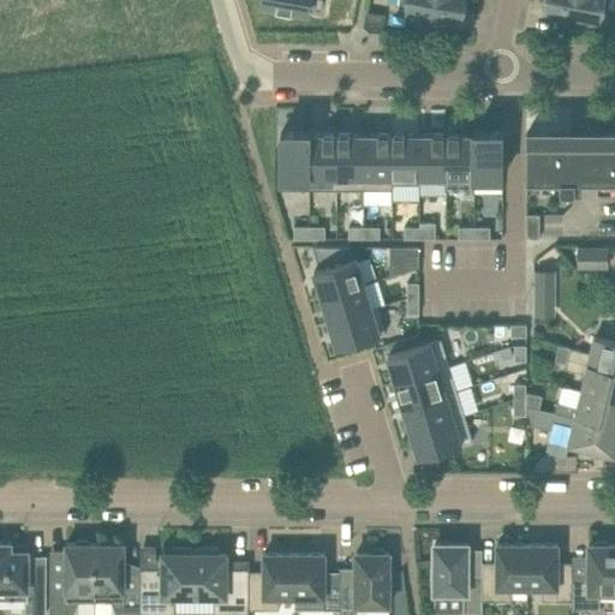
[(264,0),(263,6),(310,16),(312,0),(264,0)]
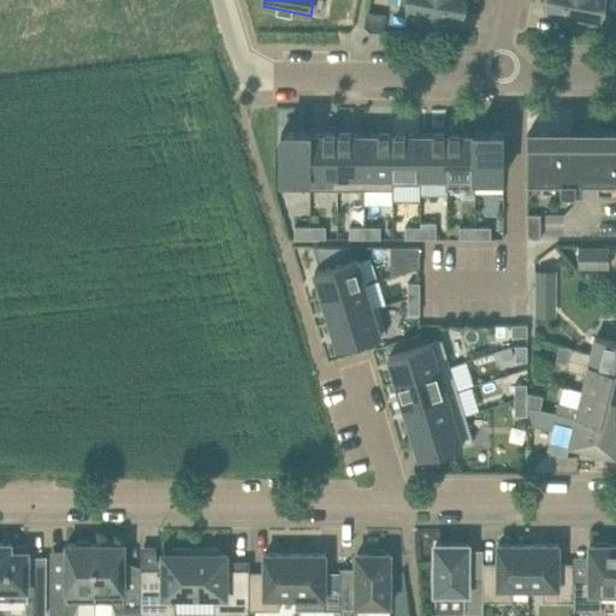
[(400,0),(400,6),(460,18),(461,13),(463,13),(466,0),(400,0)]
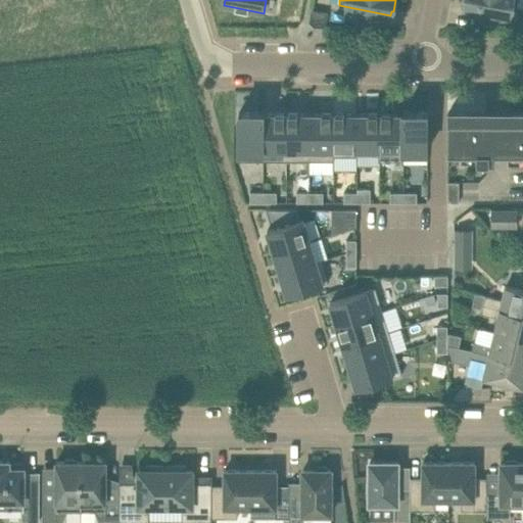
[(466,0),(466,2),(468,3),(467,7),(483,10),(481,20),(515,20),(518,0),(466,0)]
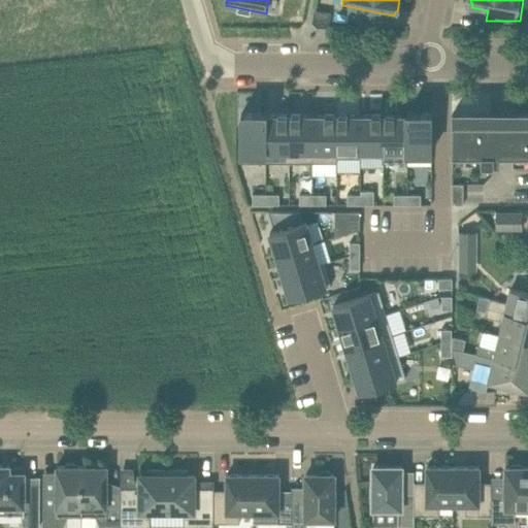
[(266,162),(266,112),(241,112),(241,162),(266,162)]
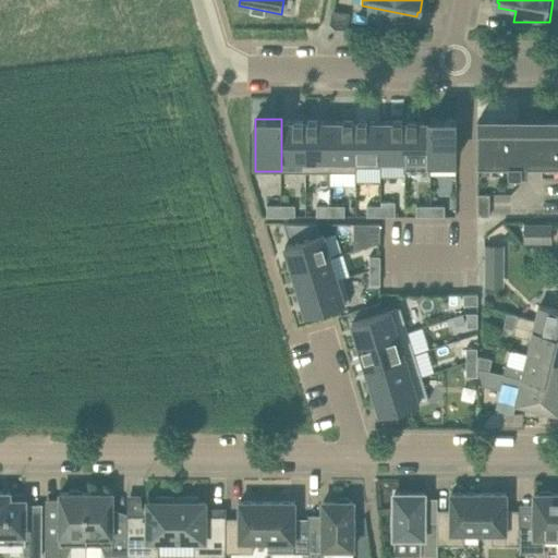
[(306,171),(306,121),(282,121),(282,119),(281,119),(281,171),(306,171)]
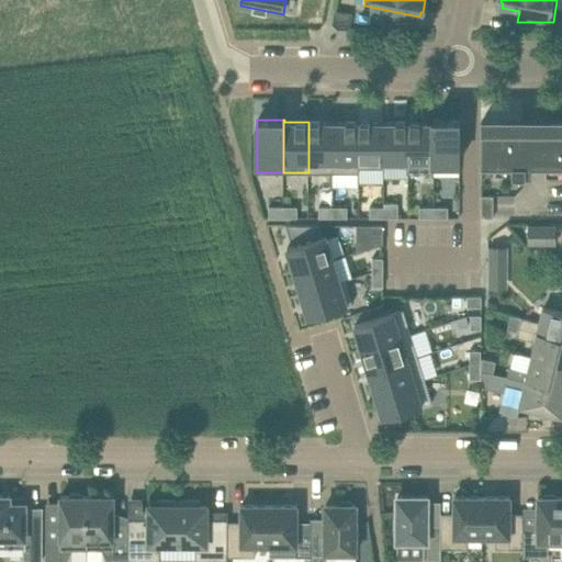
[(434,161),(434,121),(433,121),(433,122),(409,122),(409,161),(409,172),(434,172),(434,161)]
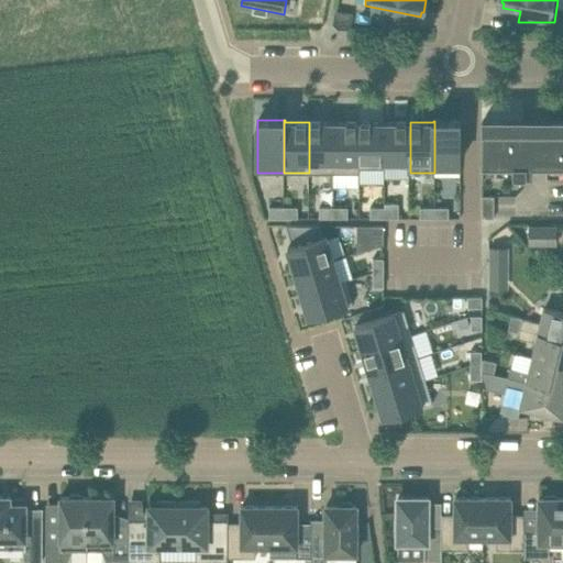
[(461,121),(434,121),(434,162),(461,162),(461,121)]
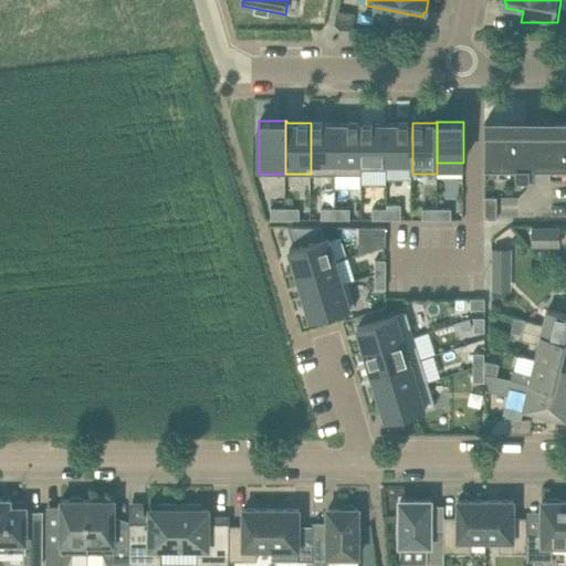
[(565,122),(553,122),(553,130),(538,130),(526,130),(526,122),(485,122),(485,166),(516,166),(516,175),(537,175),(537,166),(565,166),(565,122)]
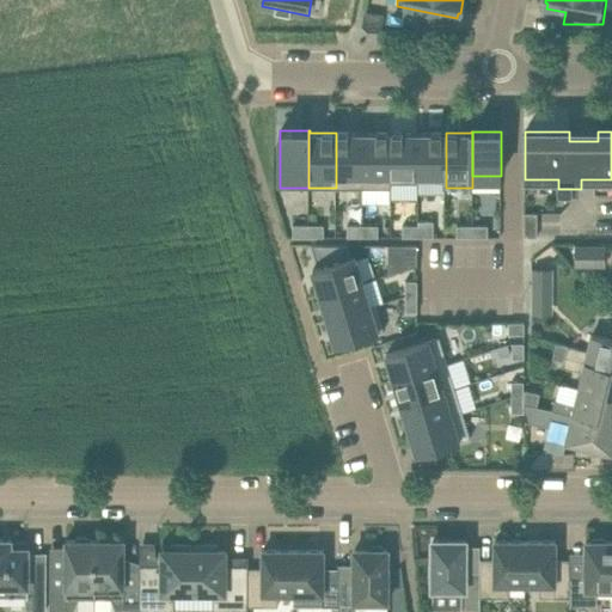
[(363,133),(336,133),(336,188),(363,188),(363,133)]
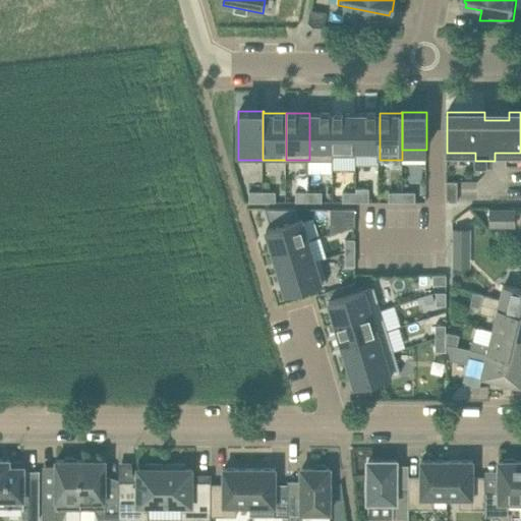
[(333,155),(333,113),(309,113),(309,160),(333,160),(333,155)]
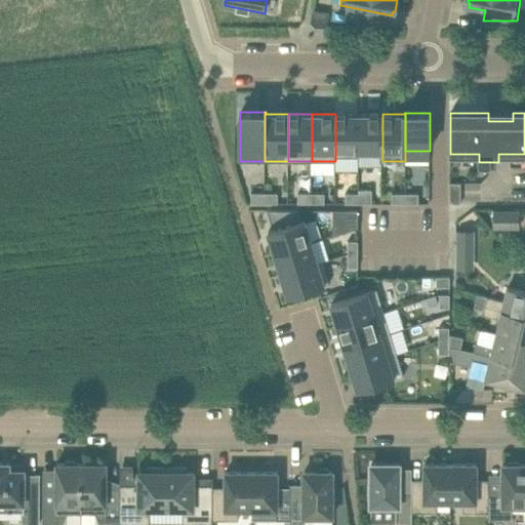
[(359,151),(359,114),(335,114),(335,156),(359,156),(359,151)]
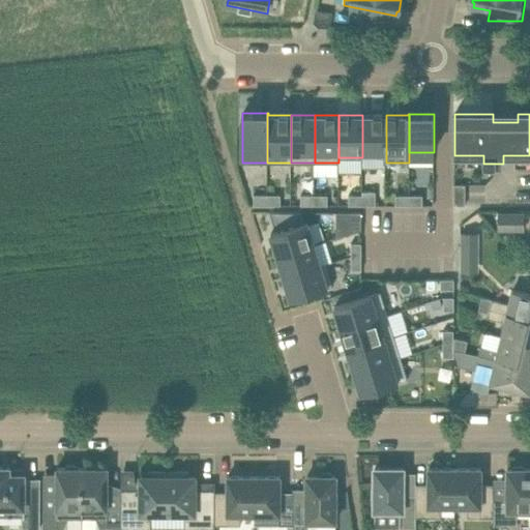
[(386,115),(362,115),(362,152),(386,152),(386,115)]
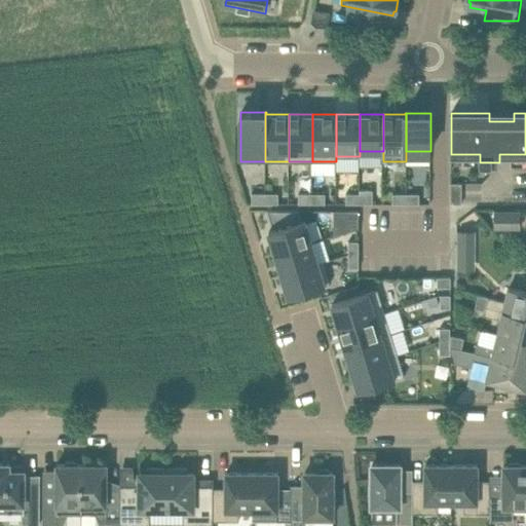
[(451,199),(455,203),(462,203),(462,183),(451,183),(451,199)]
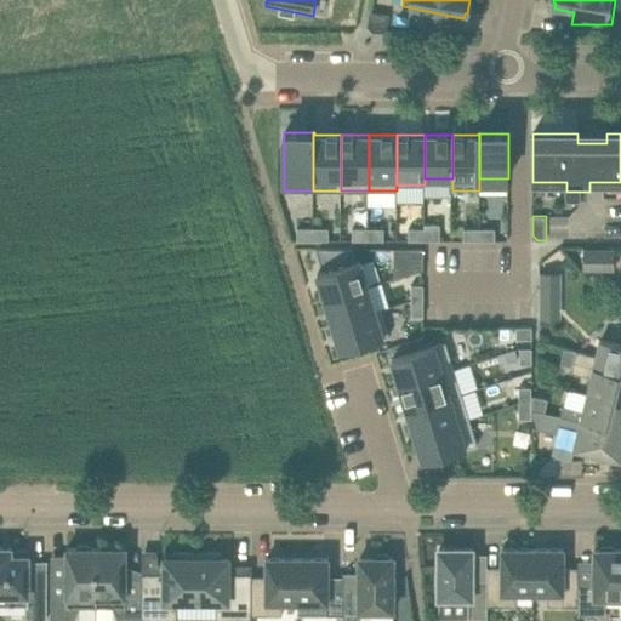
[(313,228),(297,228),(297,240),(313,240),(313,228)]
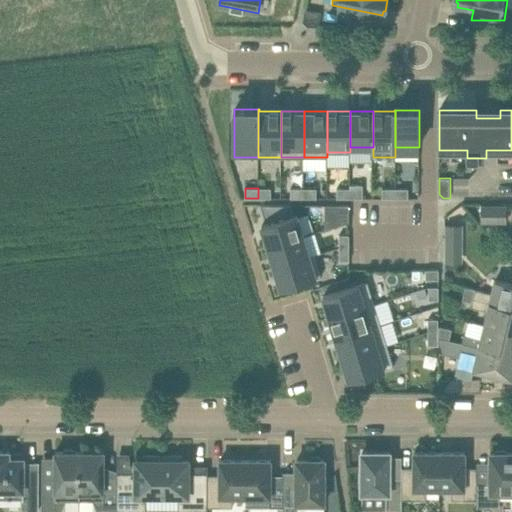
[(271,188),(258,188),(258,198),(271,198),(271,188)]
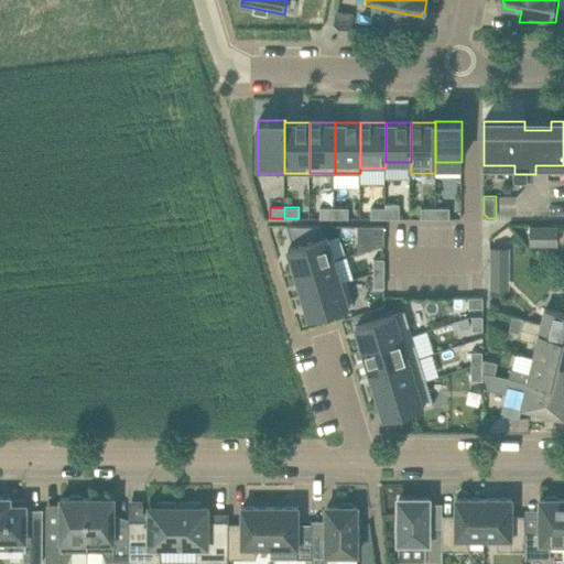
[(335,207),(321,207),(321,218),(335,218),(335,207)]
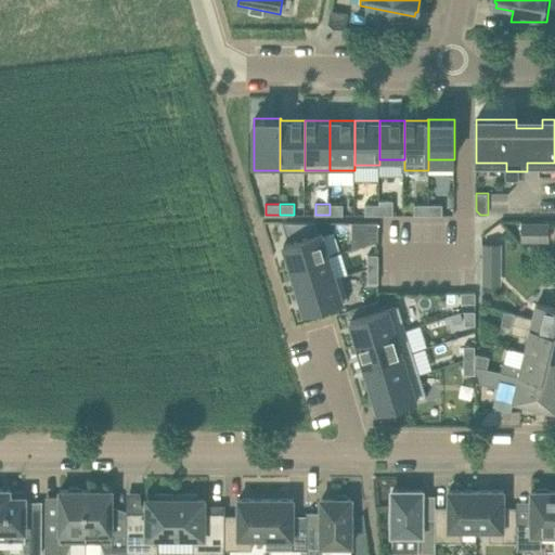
[(344,204),(330,204),(330,215),(344,215),(344,204)]
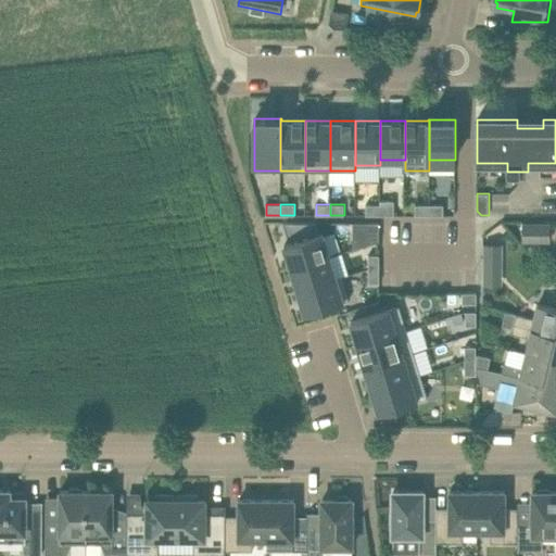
[(380,204),(366,204),(366,215),(380,215),(380,204)]
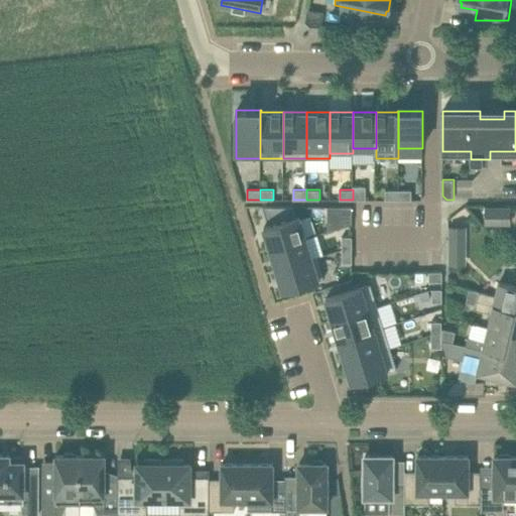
[(366,189),(353,189),(353,200),(366,200),(366,189)]
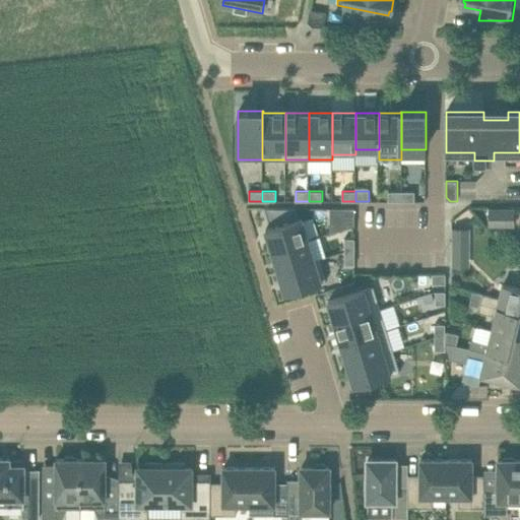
[(401,191),(388,191),(388,201),(401,201),(401,191)]
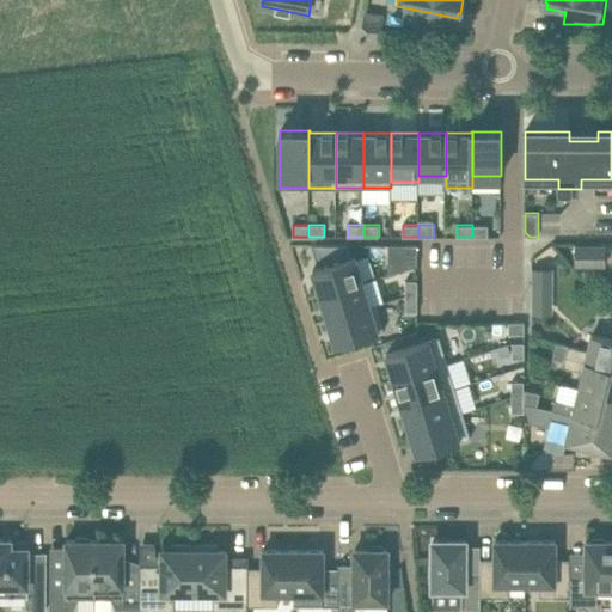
[(488,225),(472,225),(472,237),(488,237),(488,225)]
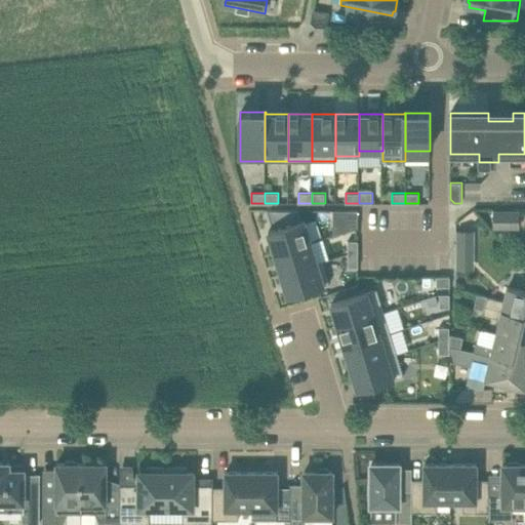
[(278,229),(270,232),(276,252),(310,242),(304,221),(301,221),(297,210),(272,209),(278,229)]
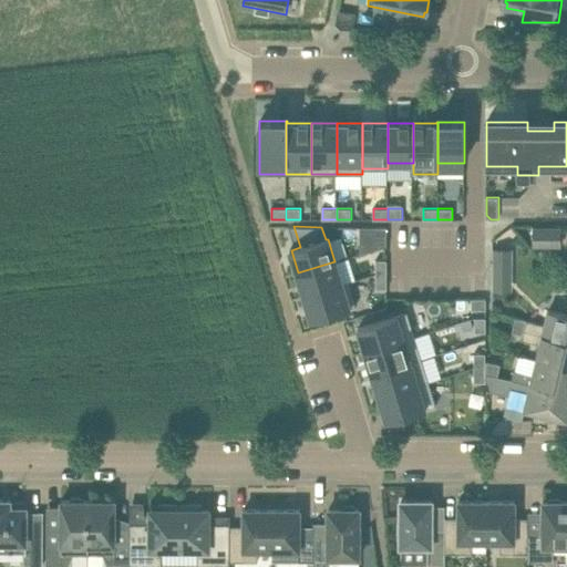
[(387,227),(375,227),(375,241),(387,241),(387,227)]
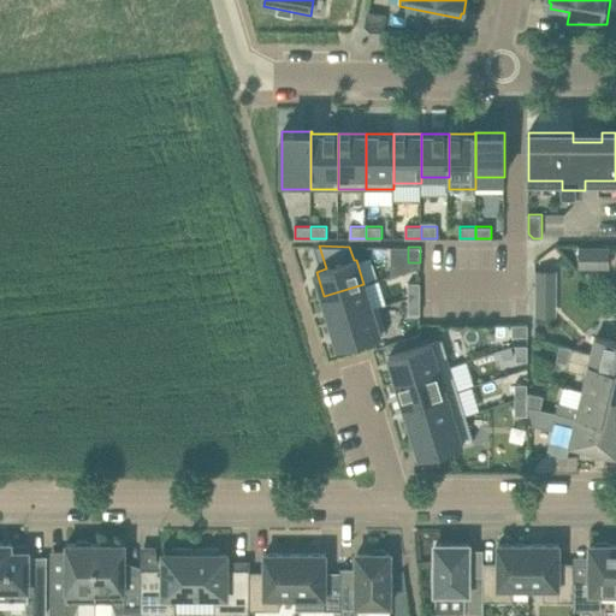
[(580,266),(609,267),(609,248),(580,248),(580,266)]
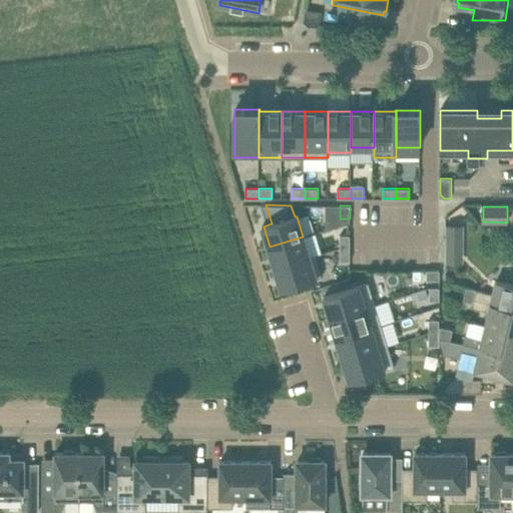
[(463,225),(447,225),(447,245),(463,245),(463,225)]
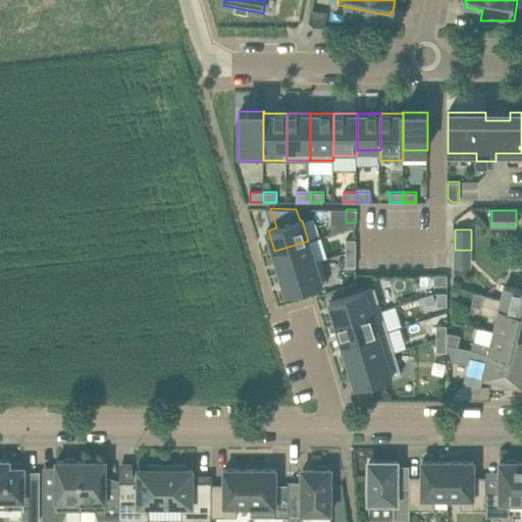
[(356,239),(346,239),(346,252),(356,252),(356,239)]
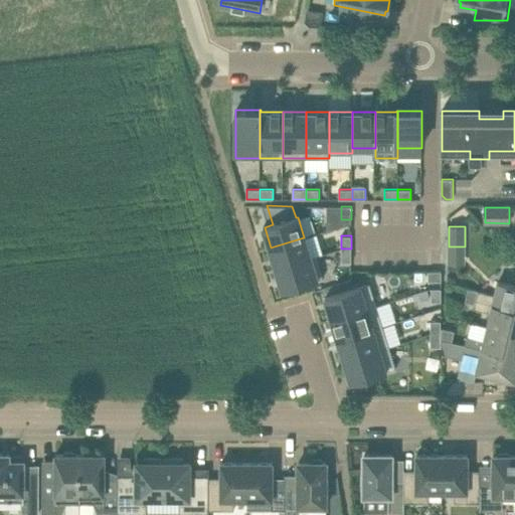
[(271,247),(278,269),(310,259),(304,237),(271,247)]
